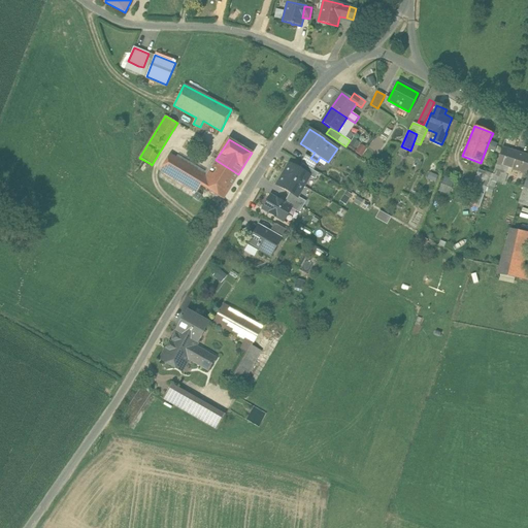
[(498,144),(489,141),(486,150),(495,153),(498,144)]
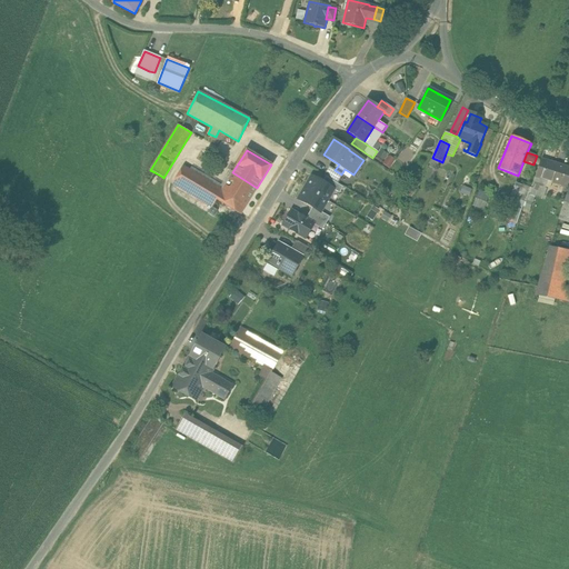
[(440,161),(432,158),(429,166),(436,169),(440,161)]
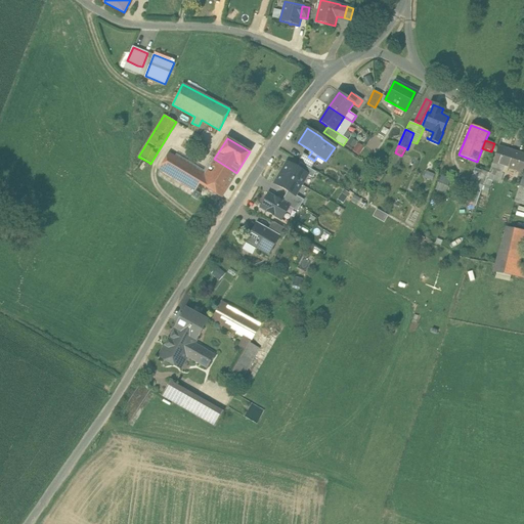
[(523,167),(523,154),(498,146),(492,163),(523,172),(523,167)]
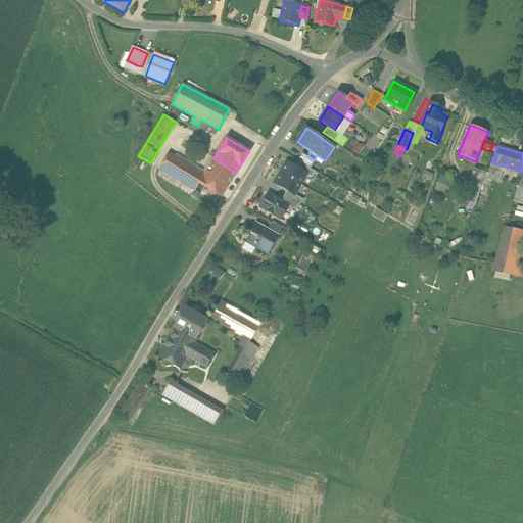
[(204,175),(169,152),(158,169),(195,190),(199,184),(204,175)]
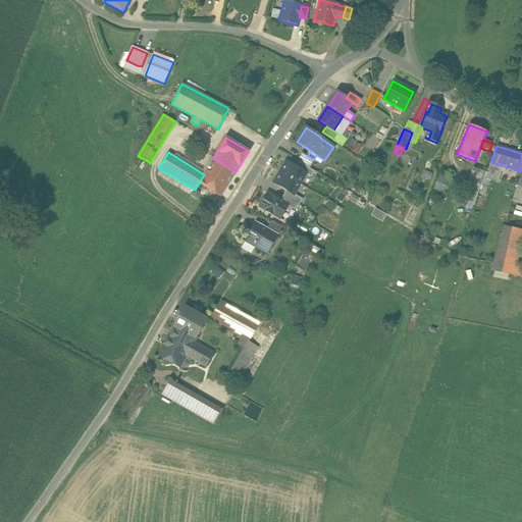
[(307,156),(302,153),(298,161),(310,168),(314,160),(313,160),(307,156)]
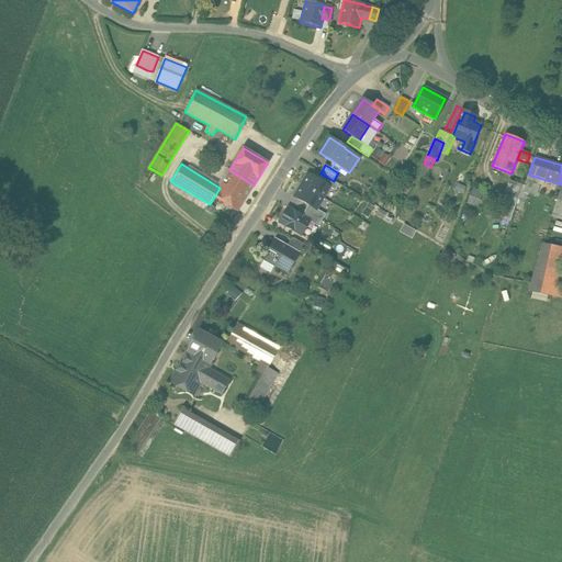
[(160,175),(153,170),(146,181),(153,186),(160,175)]
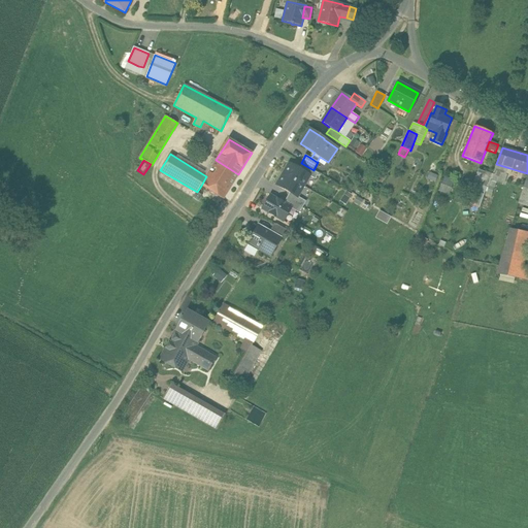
[(238,174),(216,160),(206,176),(201,186),(224,199),(238,174)]
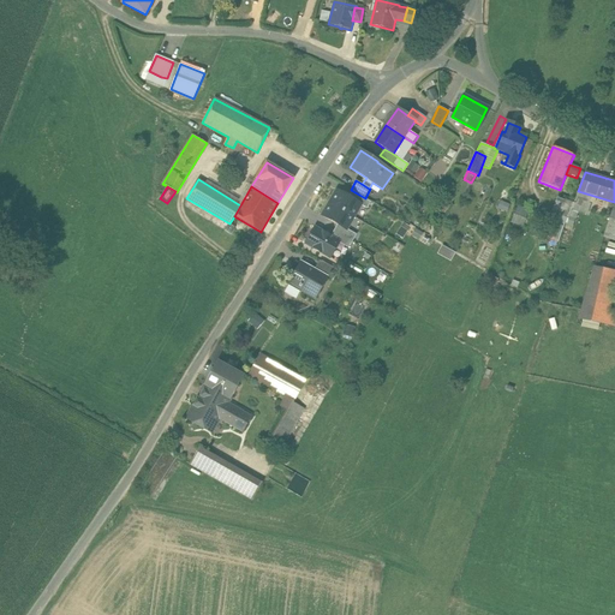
[(541,204),(519,193),(515,204),(536,215),(541,204)]
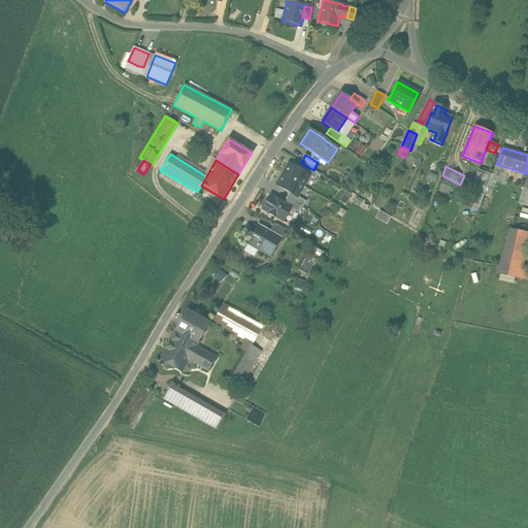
[(493,174),(480,169),(474,183),(488,188),(491,178),(493,174)]
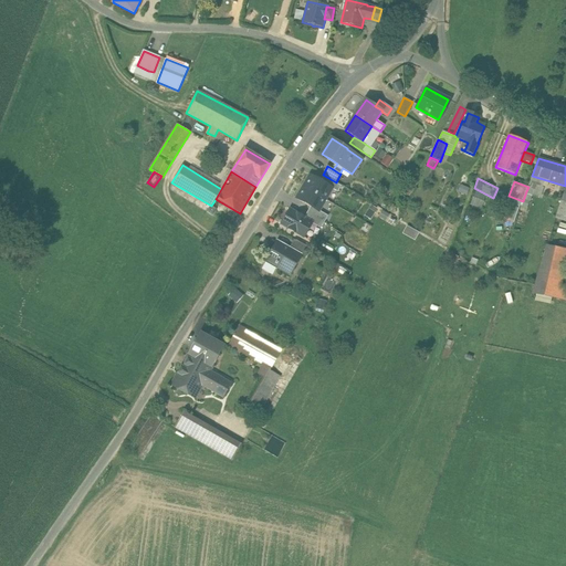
[(543,188),(530,184),(528,187),(526,191),(540,196),(543,188)]
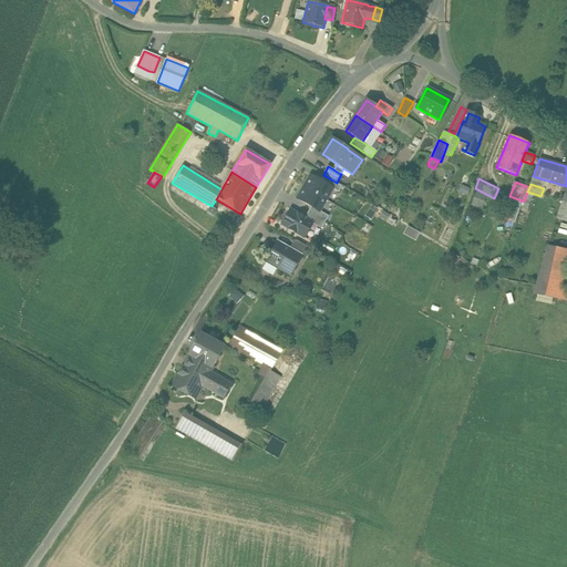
[(566,202),(566,203),(563,202),(557,218),(566,222),(566,202)]
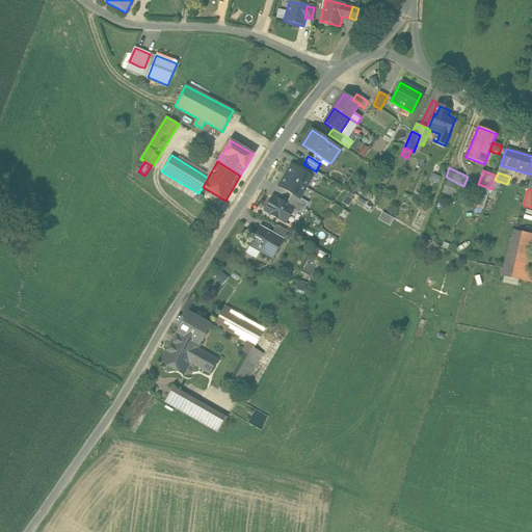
[(488,194),(479,191),(476,201),(484,204),(488,194)]
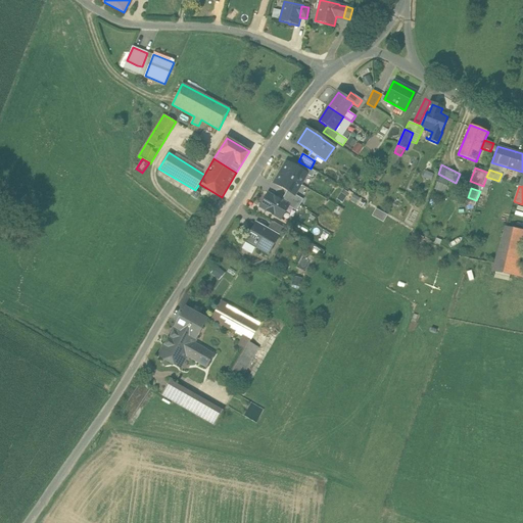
[(287,229),(274,222),(269,231),(279,237),(278,237),(281,239),(287,229)]
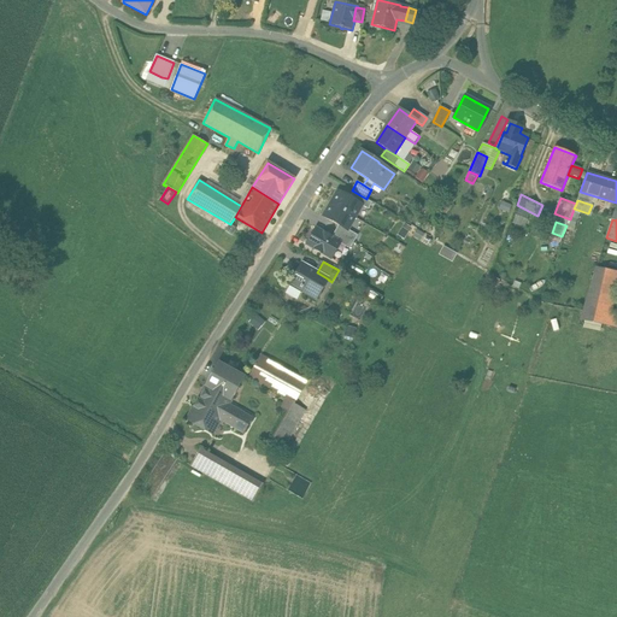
[(317,272),(301,264),(291,283),(286,293),(297,300),(303,291),(317,299),(328,280),(329,280),(317,272)]
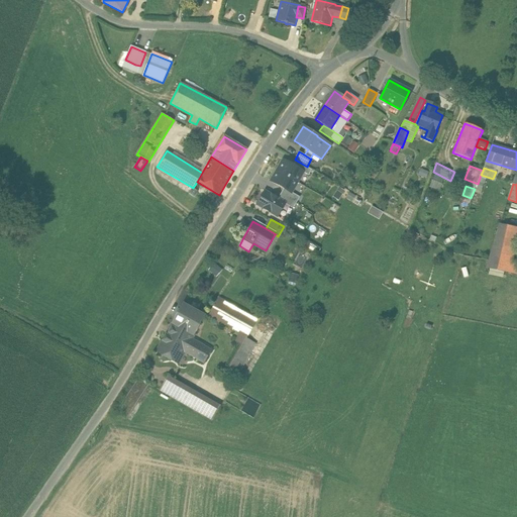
[(508,241),(495,239),(493,245),(491,253),(489,260),(487,268),(503,271),(506,261),(508,241)]
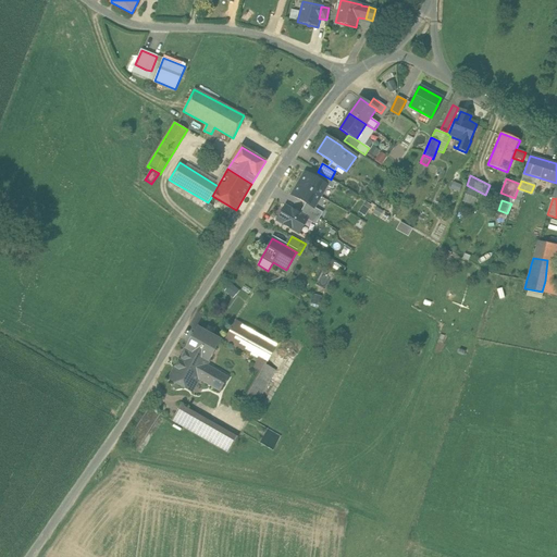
[(531,264),(524,262),(521,271),(529,273),(531,264)]
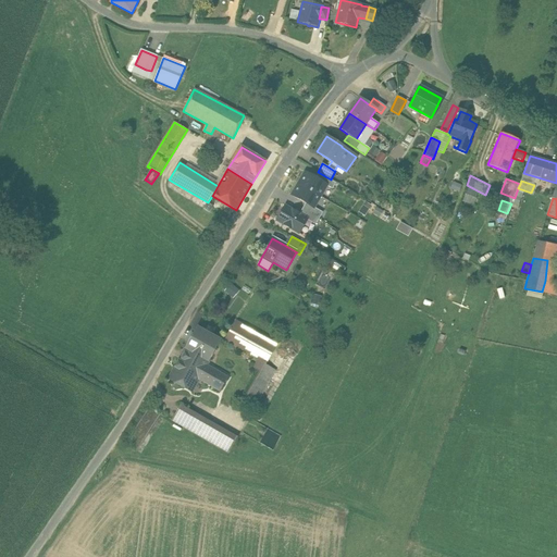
[(276,345),(235,322),(224,341),(246,351),(222,394),(252,410),(275,370),(265,364),(276,345)]
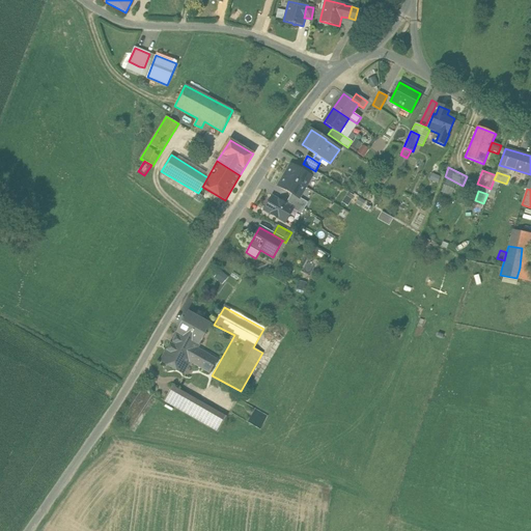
[(210,325),(187,313),(177,332),(199,343),(210,325)]
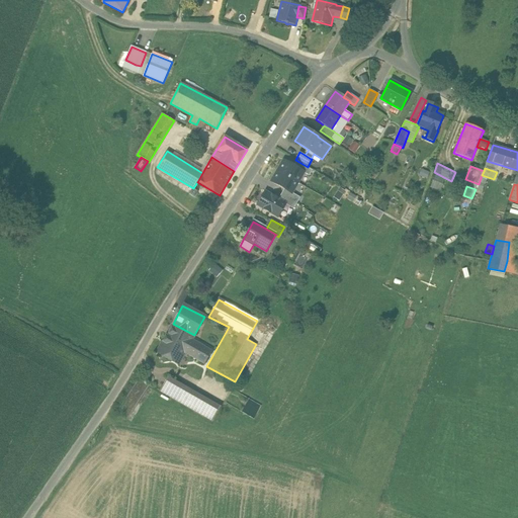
[(173,324),(157,352),(178,364),(184,352),(192,339),(194,335),(173,324)]
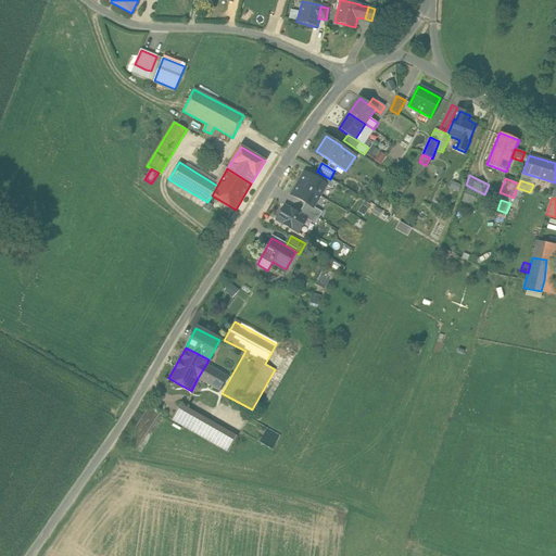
[(227,377),(206,364),(198,378),(219,391),(227,377)]
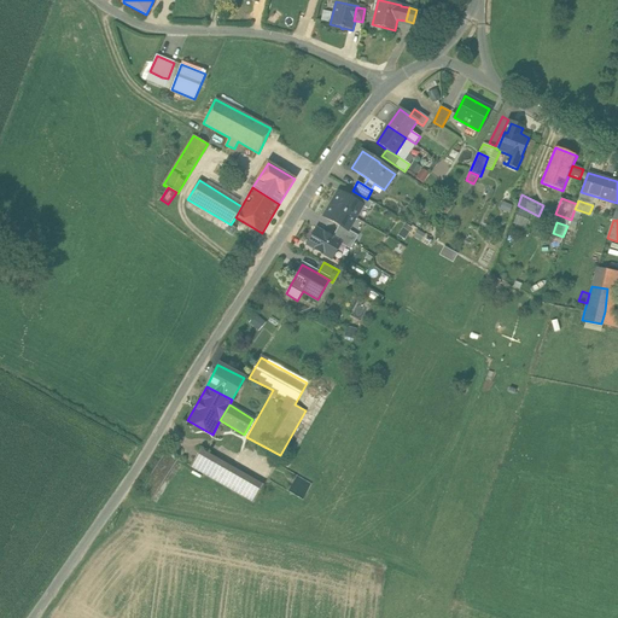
[(211,456),(200,450),(191,466),(202,473),(211,456)]
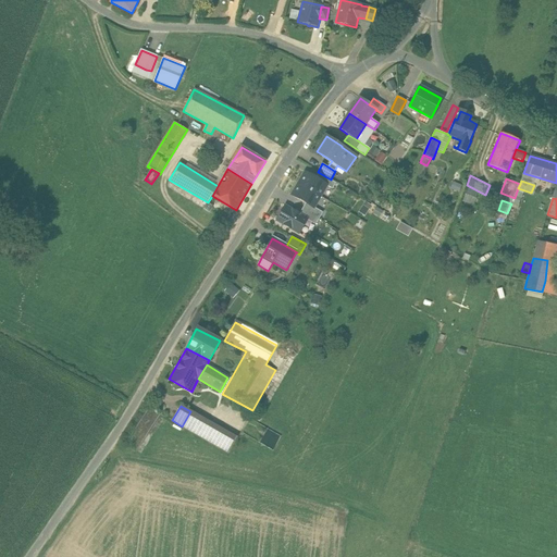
[(237,438),(190,411),(182,426),(229,453),(237,438)]
